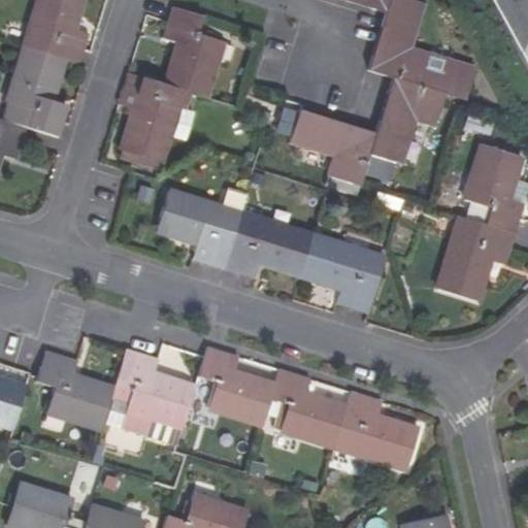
[(80,0),(38,0),(24,48),(62,61),(78,66),(89,34),(72,29),(80,0)]
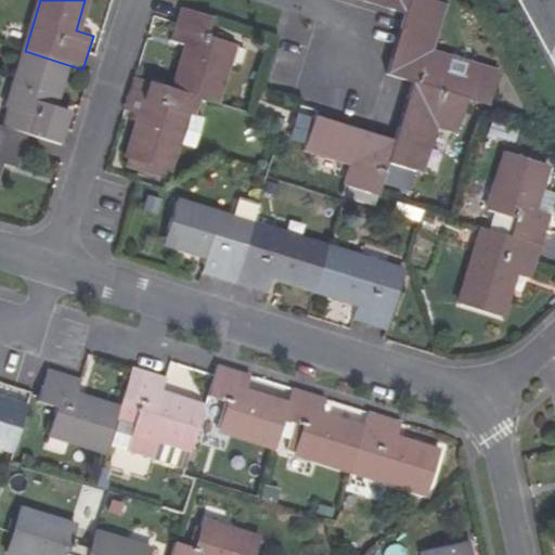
[(360,0),(404,14),(408,0),(360,0)]
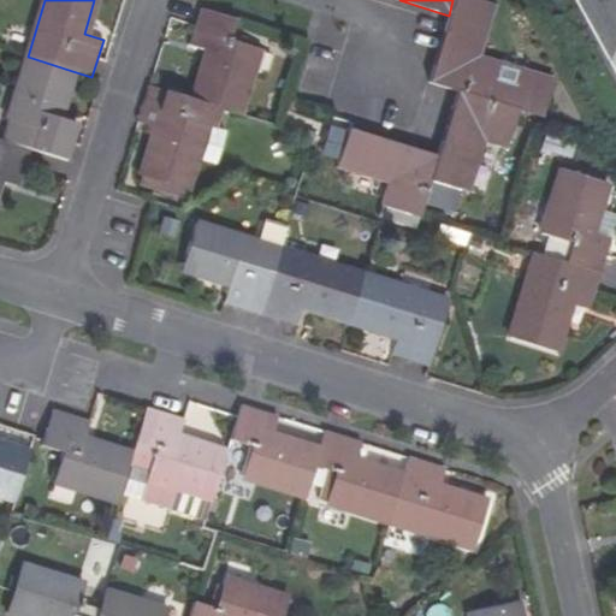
[(478,57),(493,5),(475,0),(452,0),(449,16),(446,22),(428,82),(457,92),(519,110),(542,117),(554,82),(478,57)]
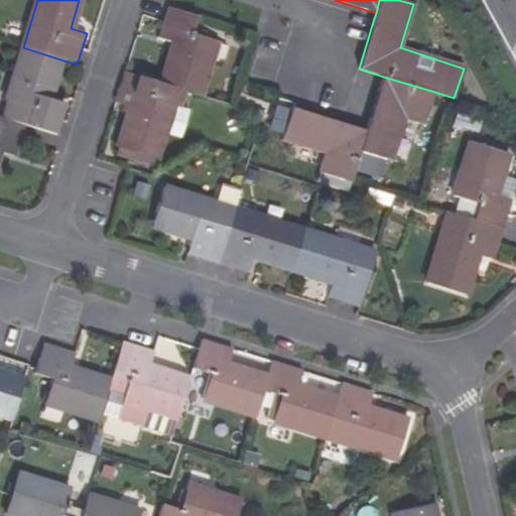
[(515,51),(515,0),(486,0),(513,58),(515,51)]
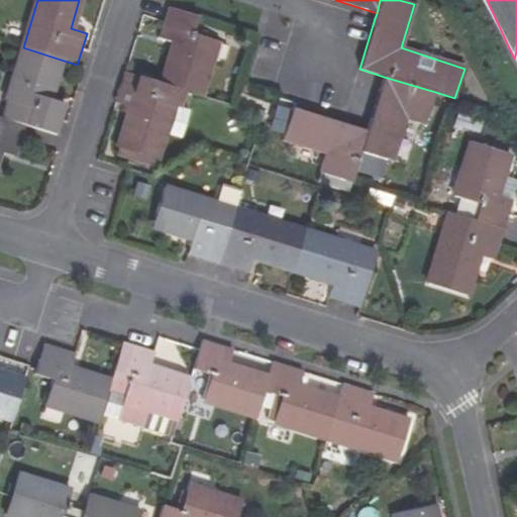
[(159,37),(175,42),(163,84),(182,90),(199,96),(216,41),(193,33),(197,16),(169,7),(164,21),(159,37)]
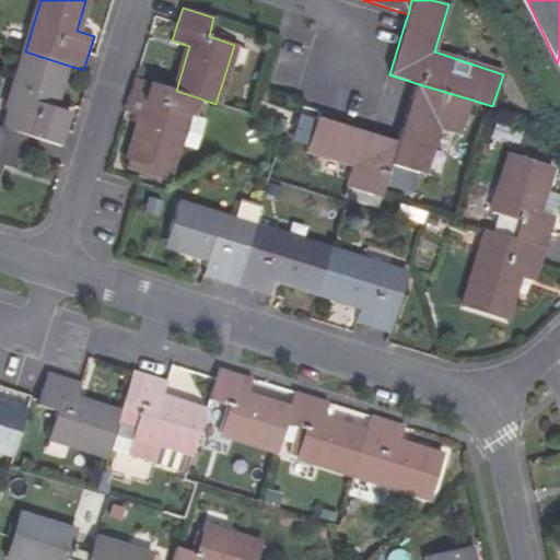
[(69,114),(54,108),(66,65),(25,51),(8,108),(34,118),(28,137),(60,147),(69,114)]
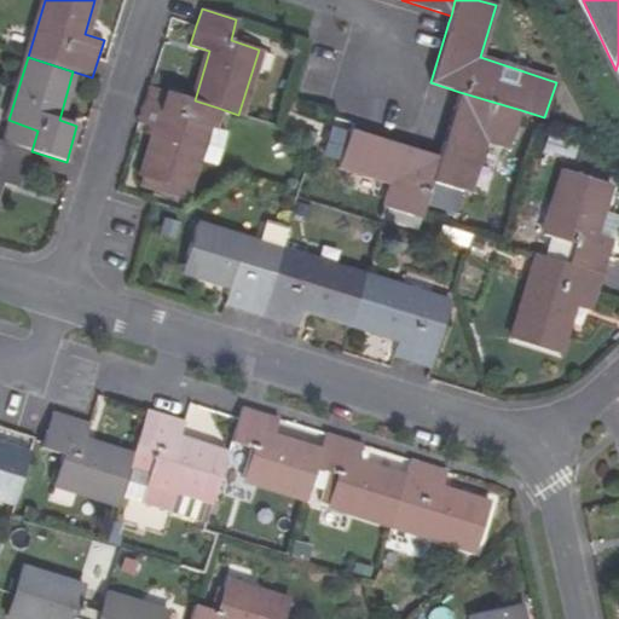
[(167,195),(171,186),(187,191),(197,160),(217,166),(226,134),(212,128),(218,108),(195,100),(149,87),(138,123),(144,125),(156,129),(154,138),(142,177),(148,178),(145,189),(167,195)]
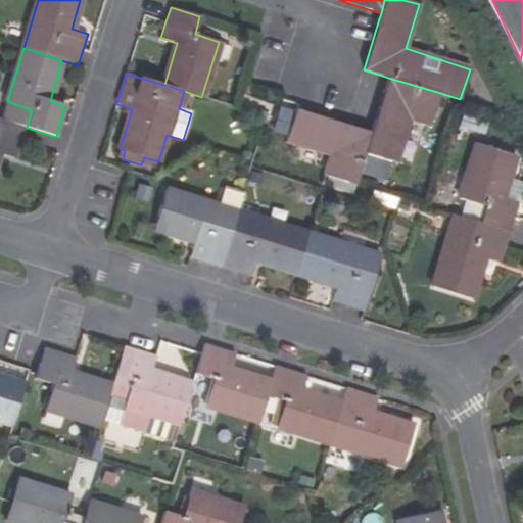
[(388,78),(372,133),(366,154),(396,163),(410,120),(430,126),(440,93),(388,78)]
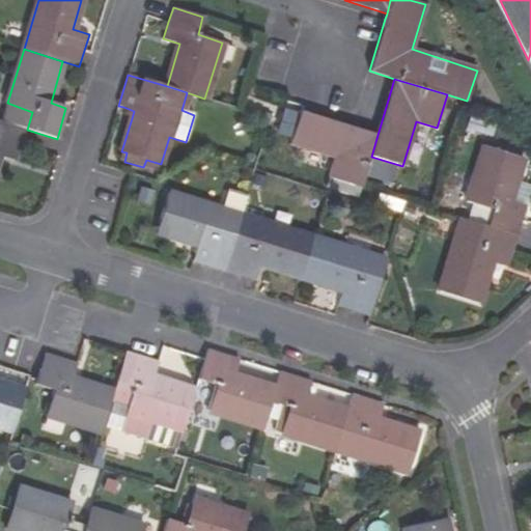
[(123,107),(121,114),(132,118),(134,111),(123,107)]
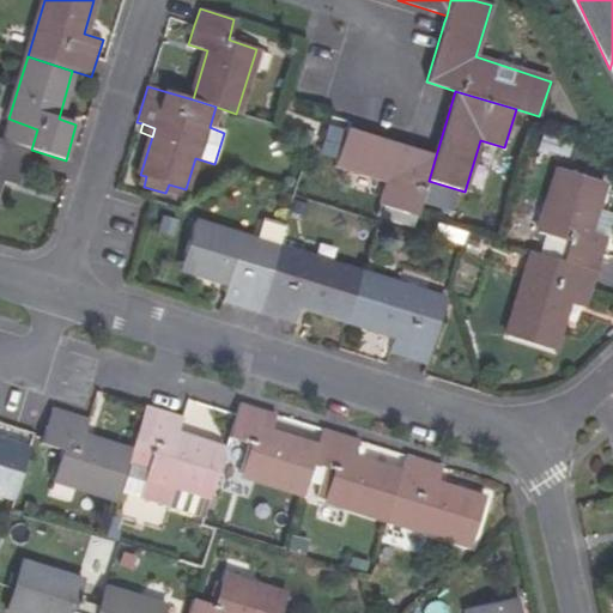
[(327,126),(319,156),(331,159),(340,131),(327,126)]
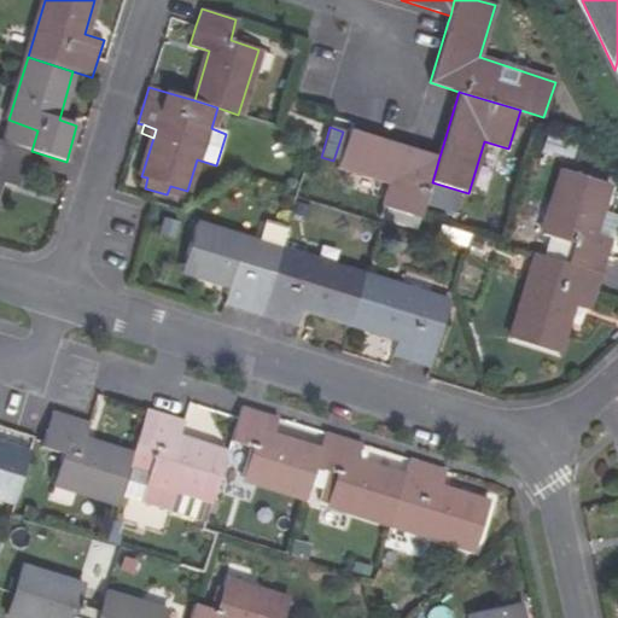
[(439,157),(349,129),(344,146),(338,167),(389,182),(383,205),(420,219),(432,182),(439,157)]
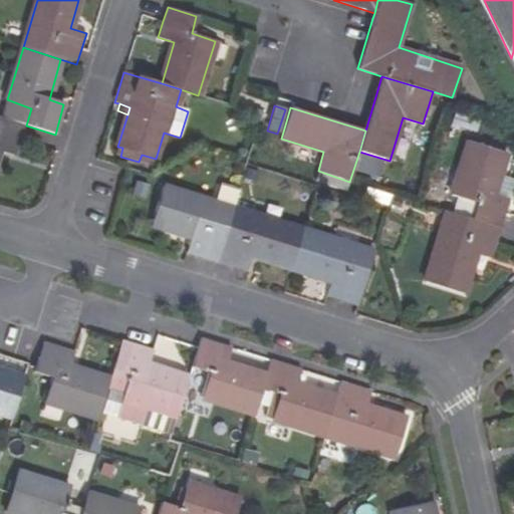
[(0,151),(14,155),(23,125),(0,117),(0,151)]
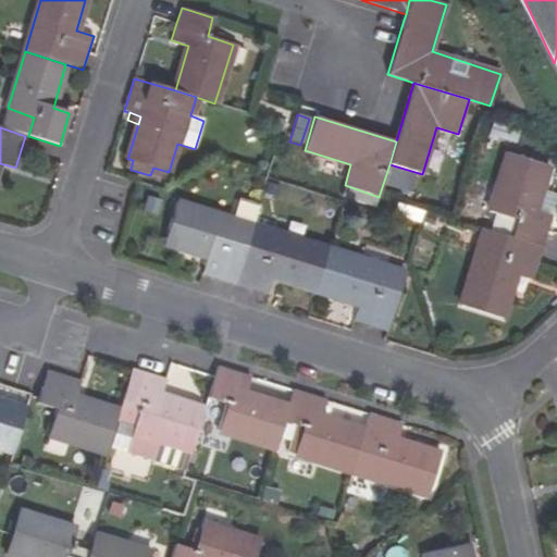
[(534,209),(540,192),(547,166),(507,153),(490,211),(516,220),(510,237),(542,247),(552,214),(534,209)]
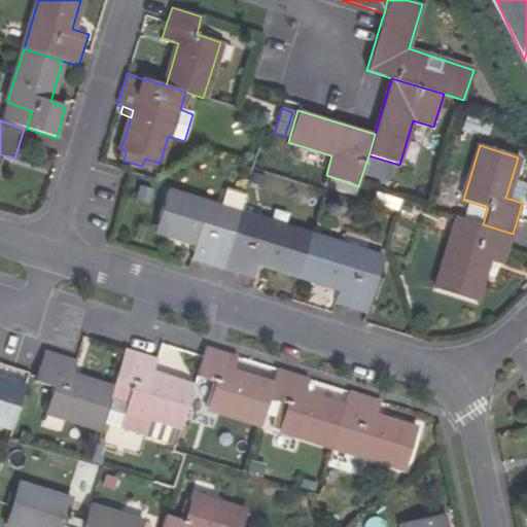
[(156,171),(160,163),(145,159),(142,166),(156,171)]
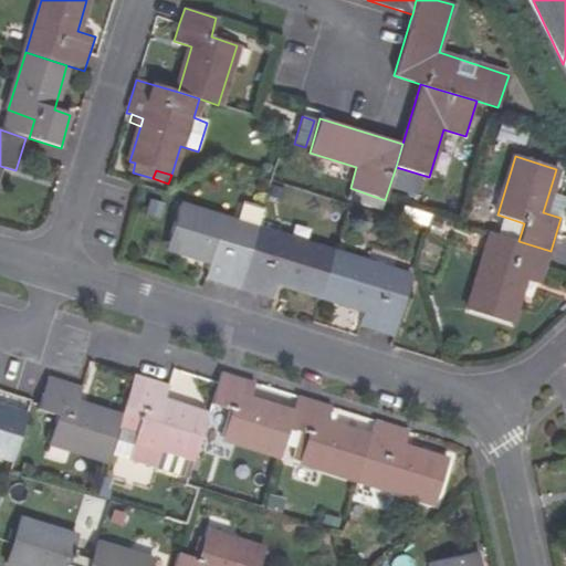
[(561,218),(565,200),(548,195),(543,212),(561,218)]
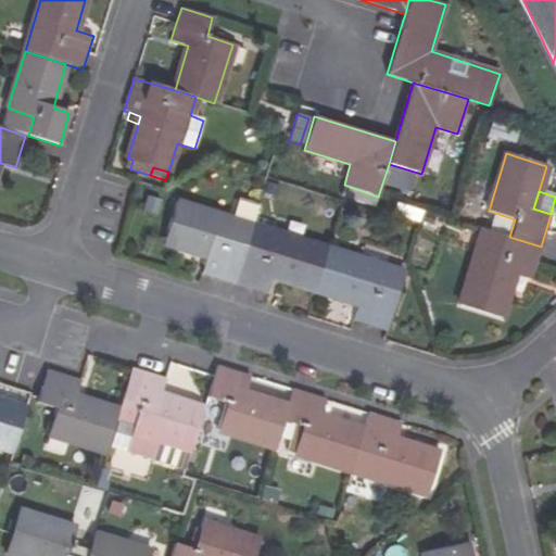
[(202,275),(236,285),(250,237),(252,227),(176,203),(164,242),(209,256),(202,275)]
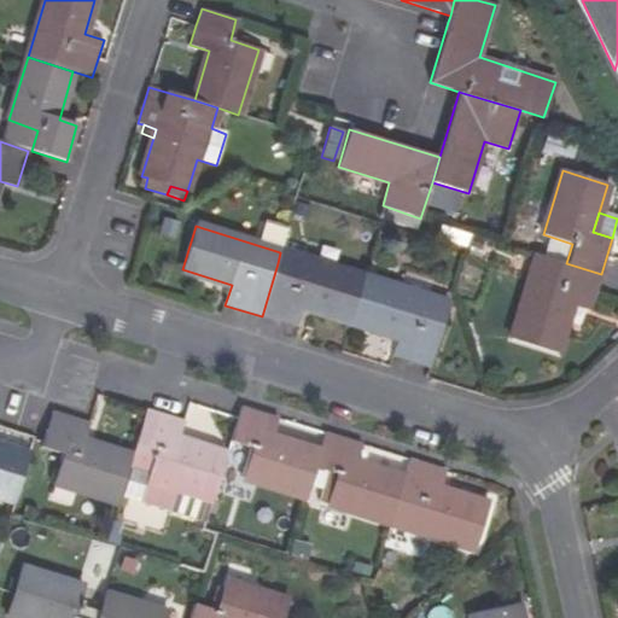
[(566,263),(537,255),(512,339),(555,354),(571,305),(589,310),(601,274),(566,263)]
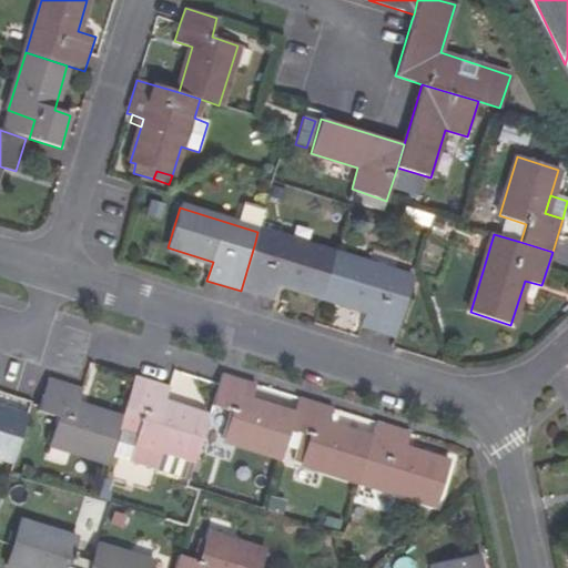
[(276,237),(274,247),(255,242),(241,291),(273,301),(279,282),(323,295),(335,256),(276,237)]
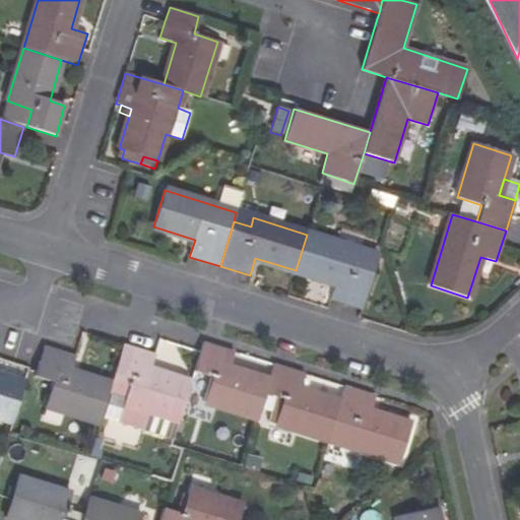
[(363,310),(379,256),(307,235),(296,270),(335,283),(331,300),(363,310)]
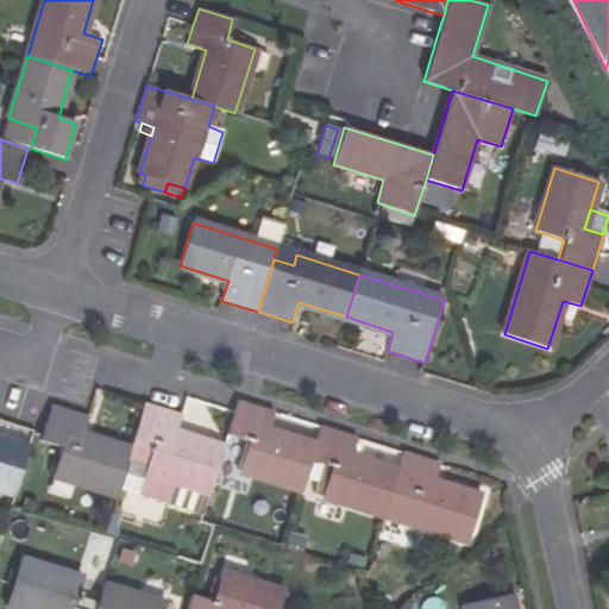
[(238,401),(234,412),(227,435),(246,441),(238,471),(302,490),(311,462),(315,446),(268,431),(274,412),(238,401)]
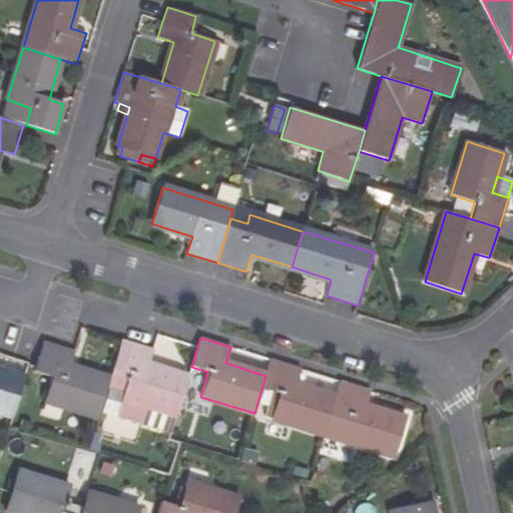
[(152,350),(121,340),(113,368),(119,371),(130,374),(125,389),(117,416),(141,423),(147,406),(176,415),(188,378),(147,365),(152,350)]
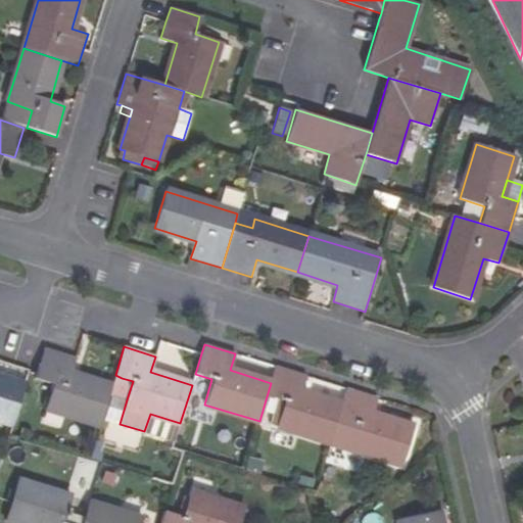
[(100,425),(111,386),(70,373),(75,358),(45,348),(37,372),(35,379),(52,384),(46,408),(100,425)]
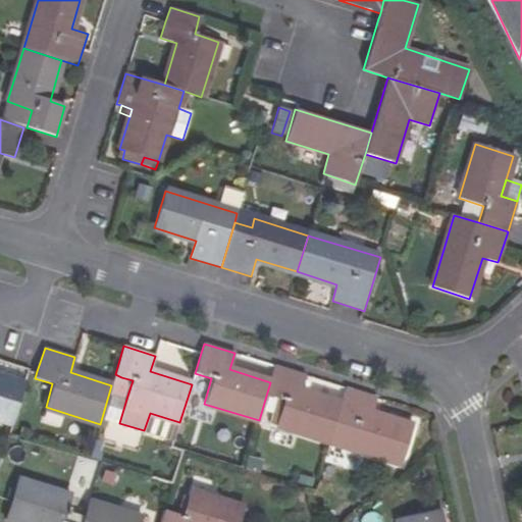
[(306,374),(275,365),(270,382),(266,396),(283,401),(276,425),(330,441),(342,404),(301,392),(306,374)]
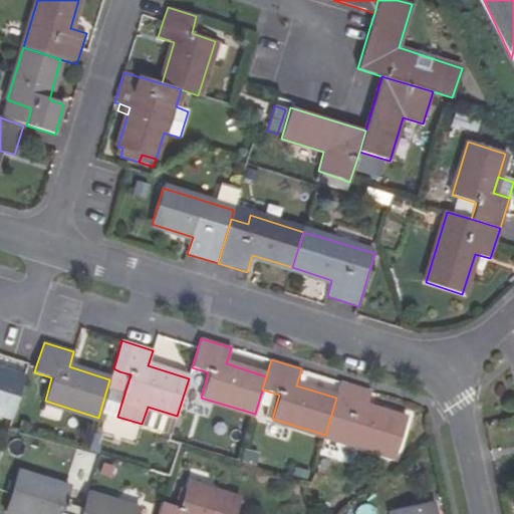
[(0,412),(13,417),(25,378),(0,370),(0,412)]
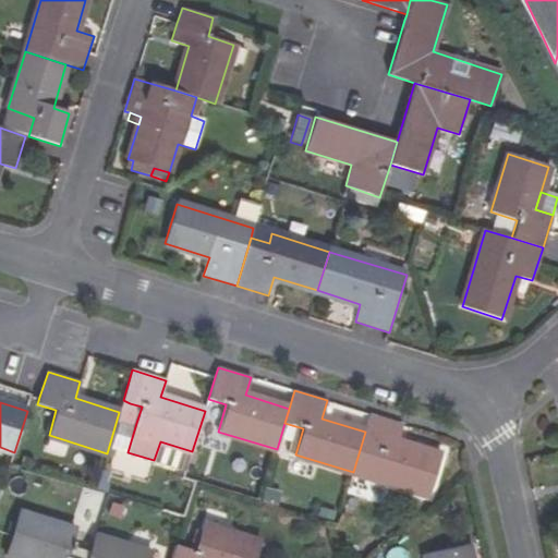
[(130,403),(124,419),(136,423),(142,407),(130,403)]
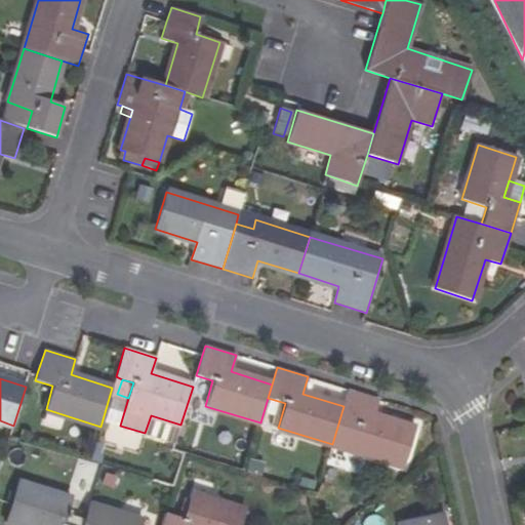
[(378,398),(349,389),(344,406),(332,444),(403,466),(414,428),(373,415),(378,398)]
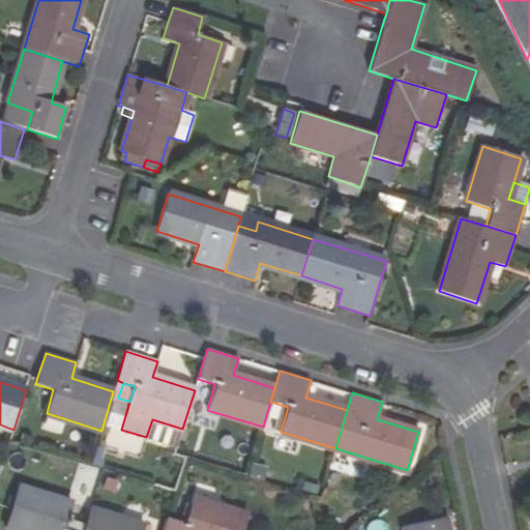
[(65,529),(64,529),(71,505),(18,489),(6,526),(20,529),(65,529)]
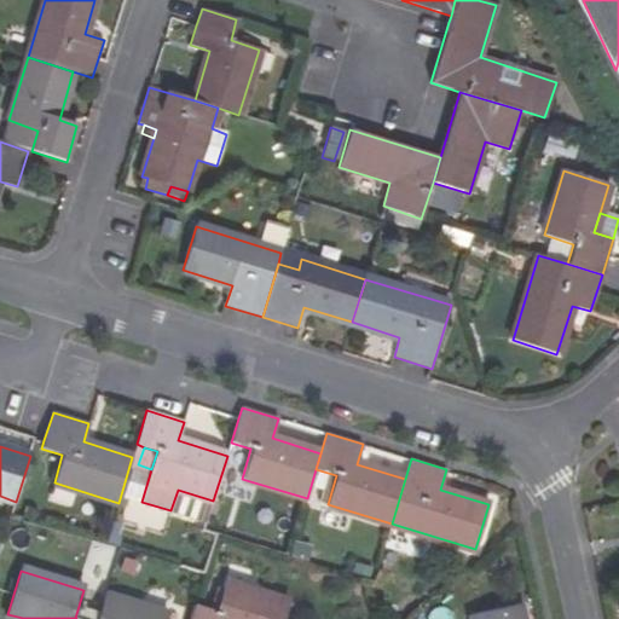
[(196,605),(190,618),(283,618),(290,602),(225,582),(215,611),(196,605)]
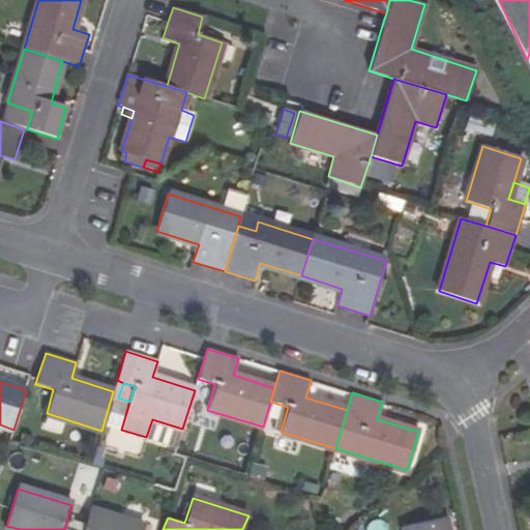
[(144,529),(145,527),(89,509),(83,529),(144,529)]
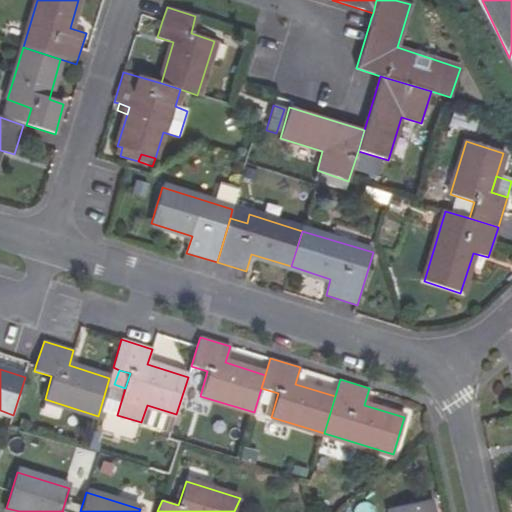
[(431,511),(429,501),(391,509),(391,511),(431,511)]
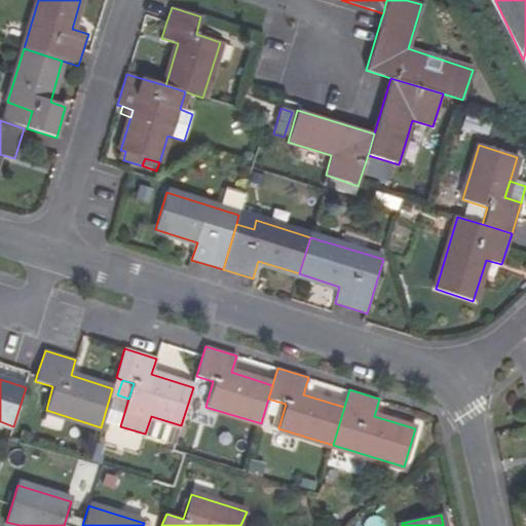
All buildings are outlined.
